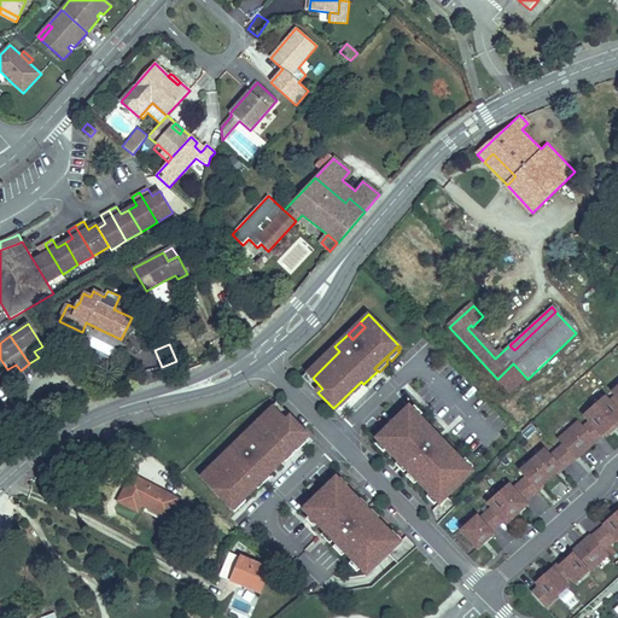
[(339,351),(334,347),(303,378),(318,392),(322,389),(313,378),(339,351)]
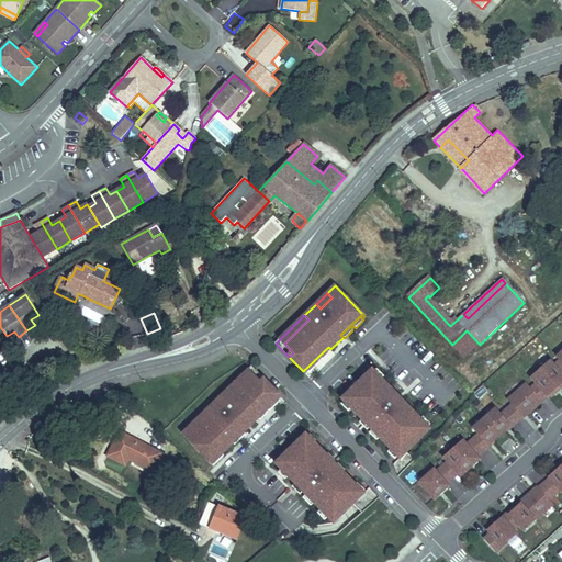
[(330,349),(328,347),(303,371),(305,373),(308,371),(310,372),(319,362),(318,361),(322,358),(323,360),(329,353),(327,352),(330,349)]
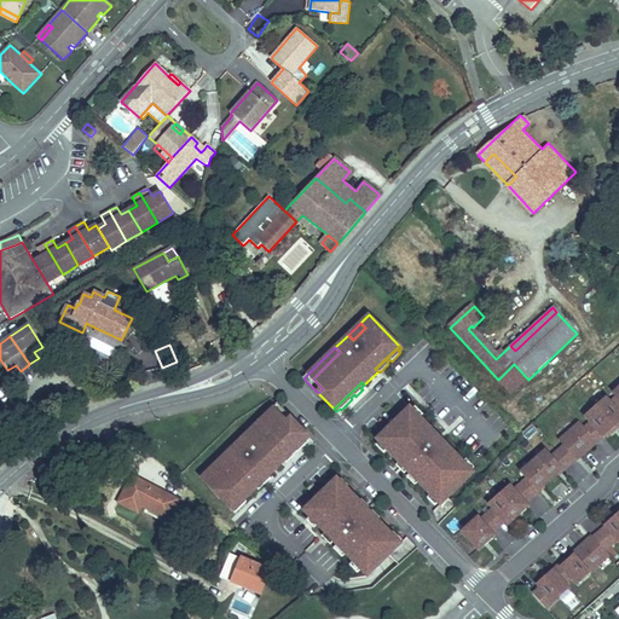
[(607,400),(618,412),(618,400),(613,394),(607,400)]
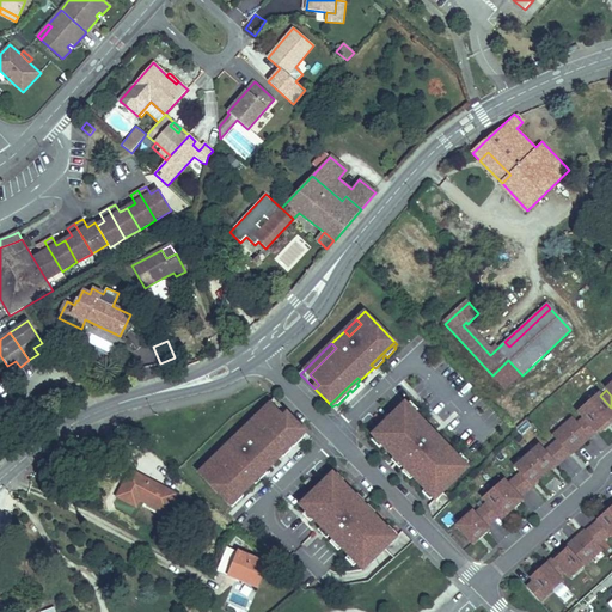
[(599,393),(588,403),(606,423),(611,417),(611,408),(600,396),(599,393)]
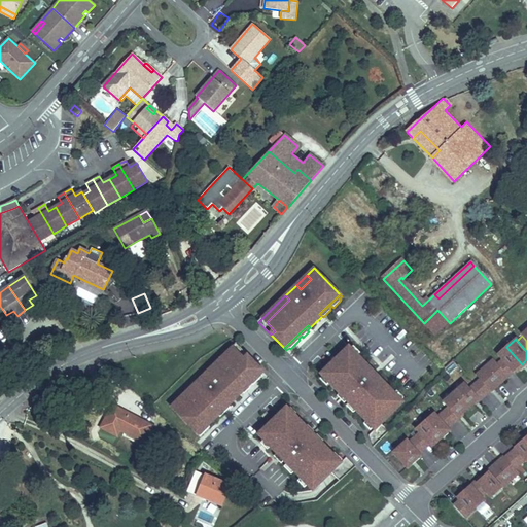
[(246,359),(249,356),(237,344),(210,370),(214,374),(237,351),(246,359)]
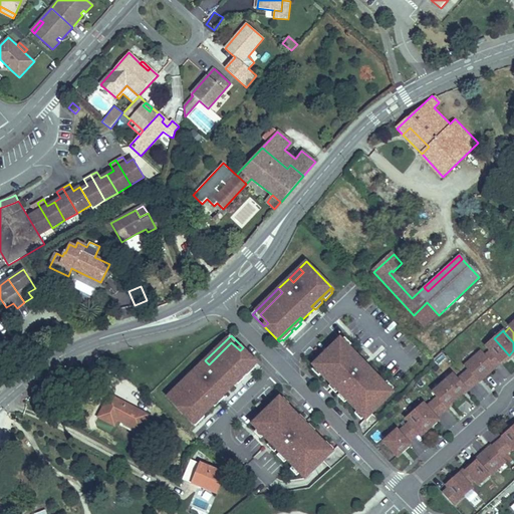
[(340,337),(338,339),(346,347),(348,345),(349,346),(351,344),(345,337),(342,339),(340,337)]
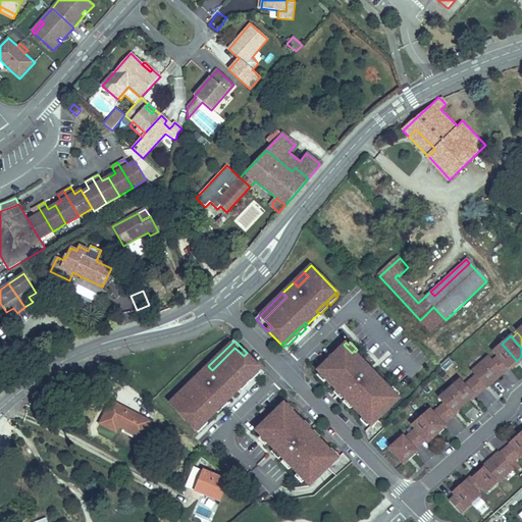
[(502,344),(492,352),(493,352),(508,368),(509,368),(510,367),(517,361),(502,344)]
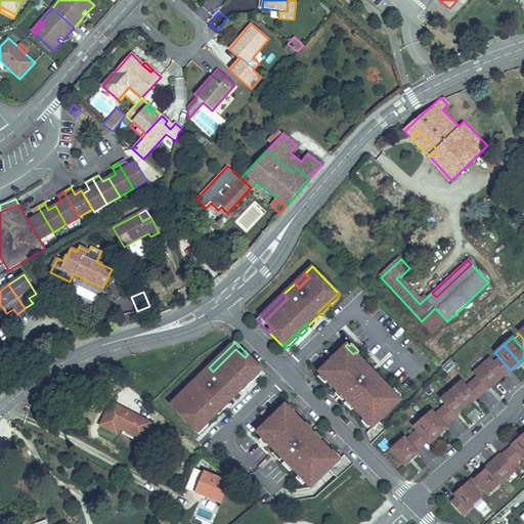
[(367,417),(376,425),(400,401),(391,392),(392,390),(377,375),(376,377),(368,369),(370,367),(356,353),(355,352),(353,354),(345,346),(321,369),(330,378),(326,380),(338,392),(341,389),(356,405),(354,407),(364,419),(367,417)]
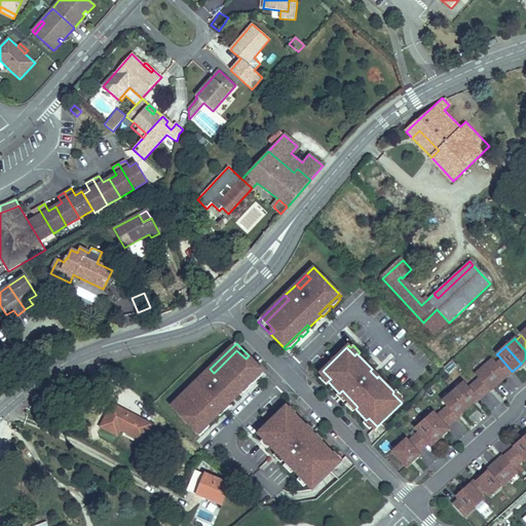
[(238,392),(262,369),(249,355),(246,359),(236,350),(214,373),(210,369),(198,380),(202,384),(196,389),(193,385),(181,397),(185,401),(176,410),(197,433),(208,422),(210,425),(220,415),(220,414),(218,412),(227,403),(229,405),(230,405),(240,395),(238,392)]
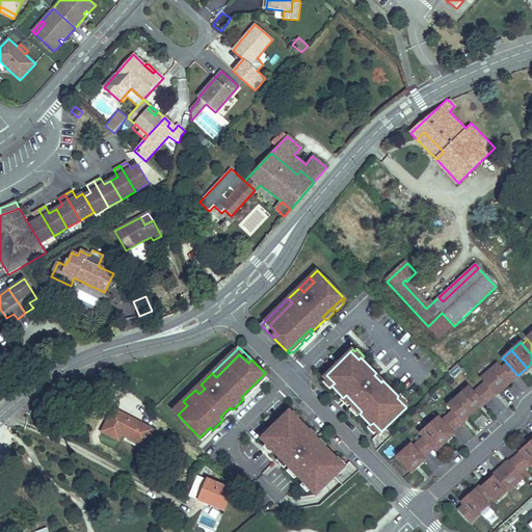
[(503,358),(498,364),(512,379),(517,375),(503,358)]
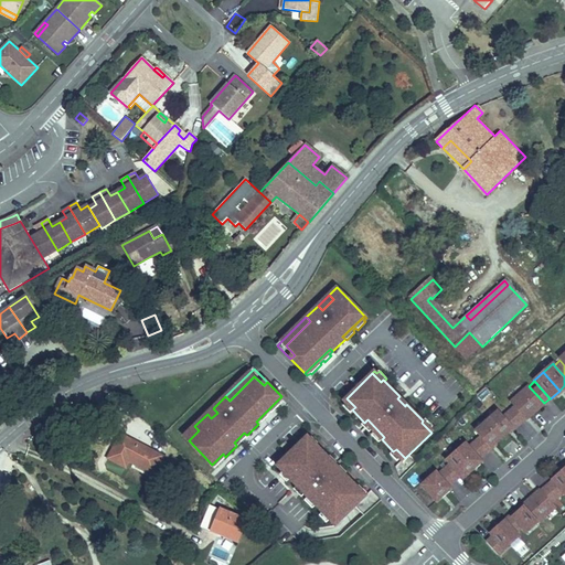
[(529,386),(511,402),(514,406),(526,419),(526,420),(545,404),(544,403),(529,386)]
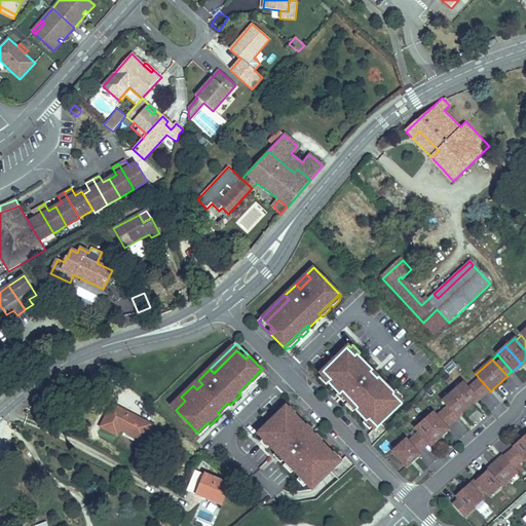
[(264,371),(262,369),(238,392),(240,395),(243,391),(246,393),(251,387),(250,385),(253,383),(254,384),(263,376),(261,374),(264,371)]
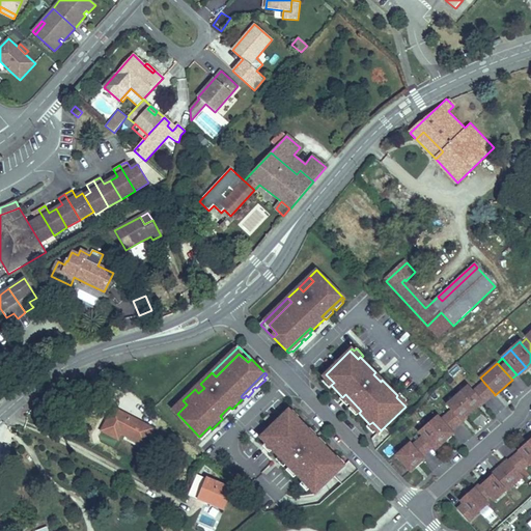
[(334,383),(326,374),(323,376),(326,380),(323,382),(329,388),(331,385),(334,383)]
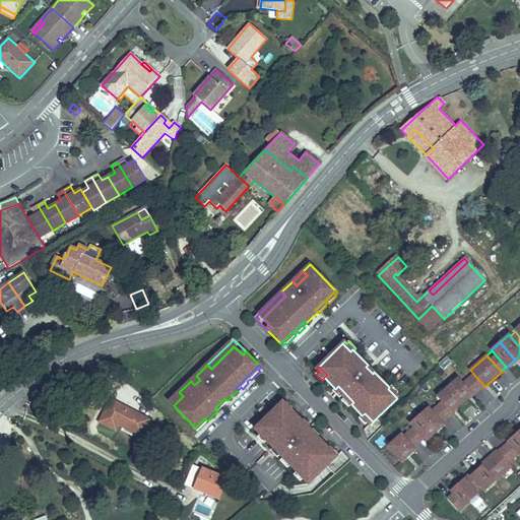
[(473,374),(468,378),(479,390),(484,386),(473,374)]
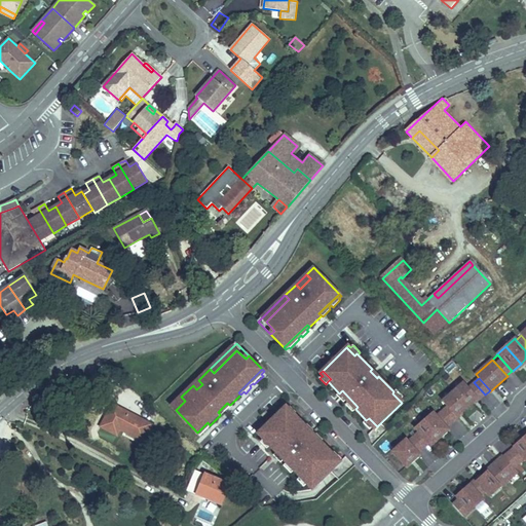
[(198,380),(193,385),(196,389),(202,384),(198,380)]
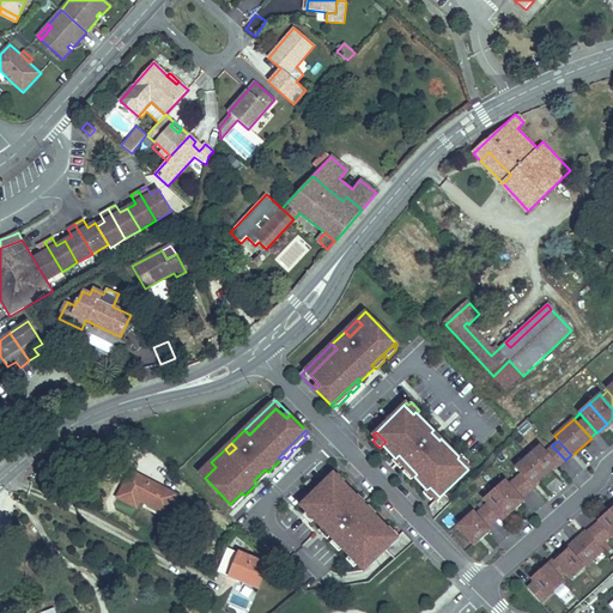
[(541,445),(528,457),(545,475),(551,469),(558,463),(546,450),(541,445)]
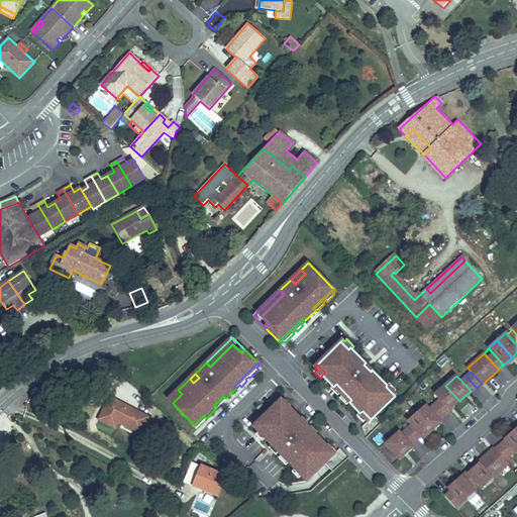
[(466,376),(460,380),(471,391),(464,396),(467,397),(477,388),(466,376)]
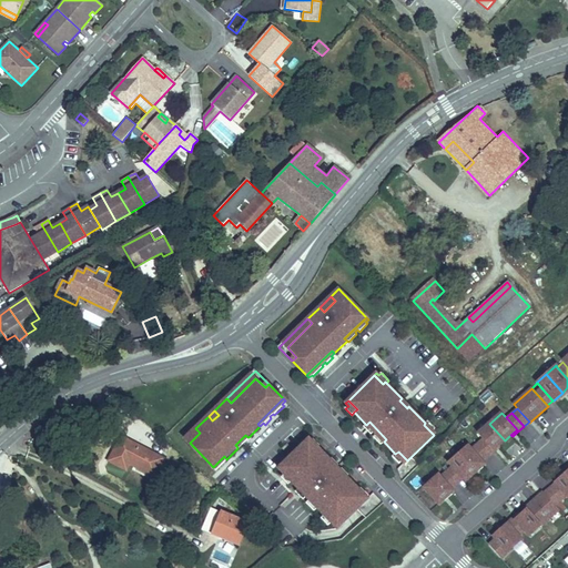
[(438,430),(428,421),(425,423),(424,425),(434,435),(438,430)]
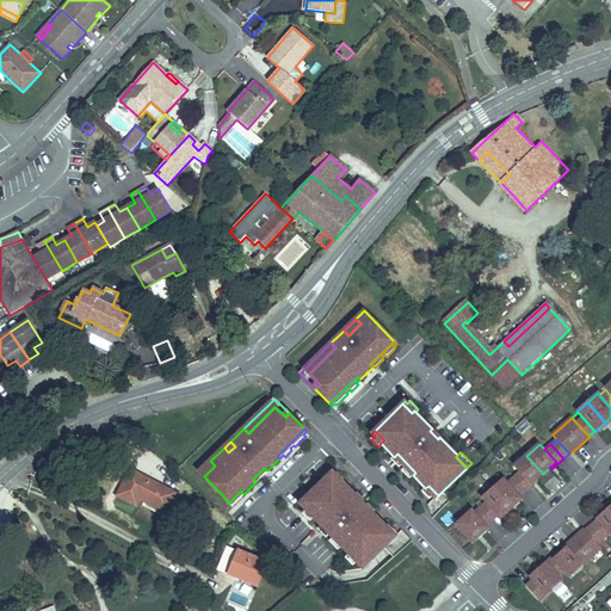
[(402,470),(411,477),(413,475),(415,473),(397,454),(394,457),(392,460),(400,468),(402,464),(405,468),(402,470)]
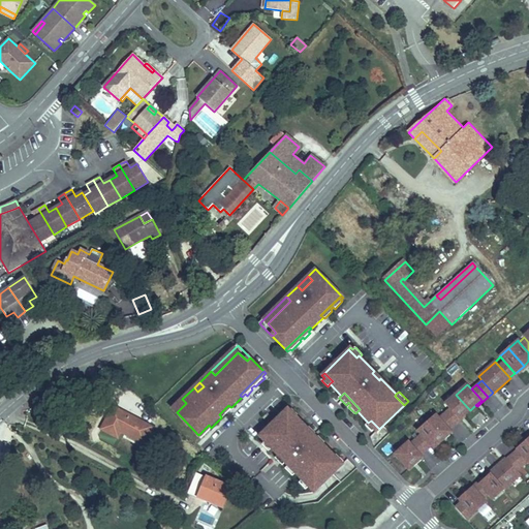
[(456,395),(445,403),(450,409),(460,419),(464,415),(470,410),(456,395)]
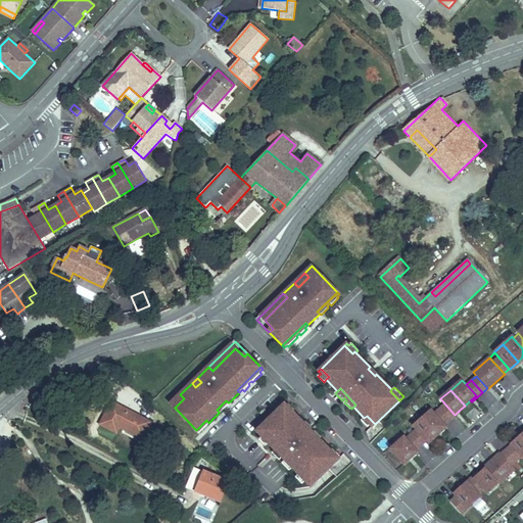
[(171,403),(175,408),(184,398),(180,394),(171,403)]
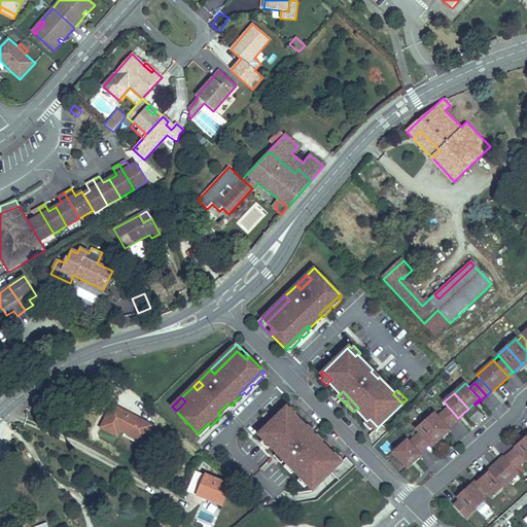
[(227,403),(218,413),(220,415),(220,416),(221,417),(232,407),(231,406),(230,406),(227,403)]
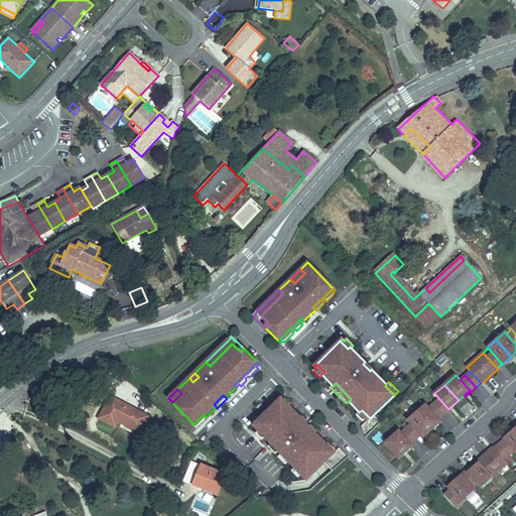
[(115,427),(117,421),(118,419),(121,421),(121,423),(140,433),(148,417),(109,397),(99,418),(115,427)]
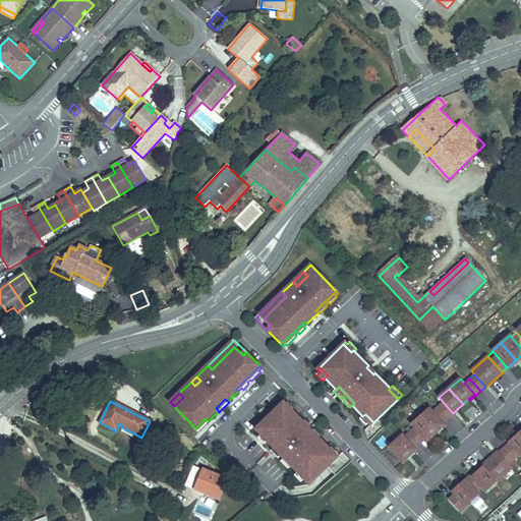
[(284,402),(282,404),(290,413),(292,410),(294,409),(288,403),(286,404),(284,402)]
